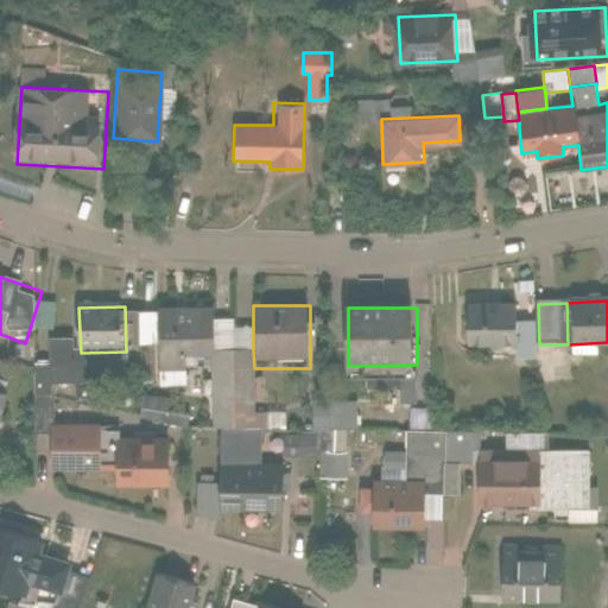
[(518,309),(462,309),(462,352),(518,352),(518,309)]
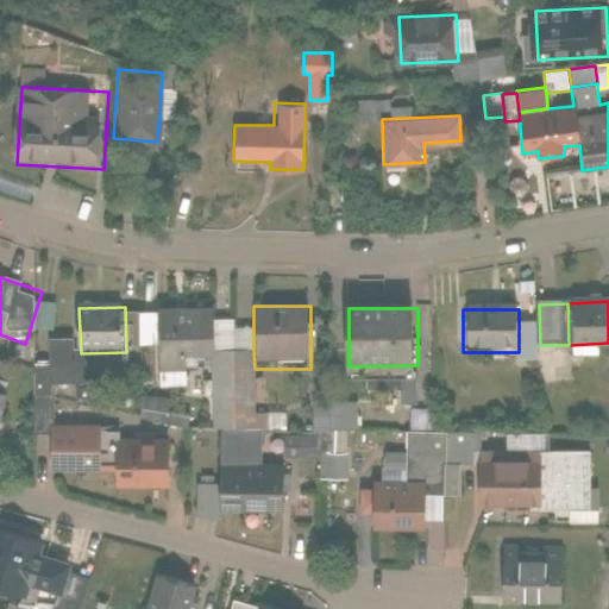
[(212,352),(209,311),(152,313),(155,381),(187,380),(187,363),(212,362),(212,352)]
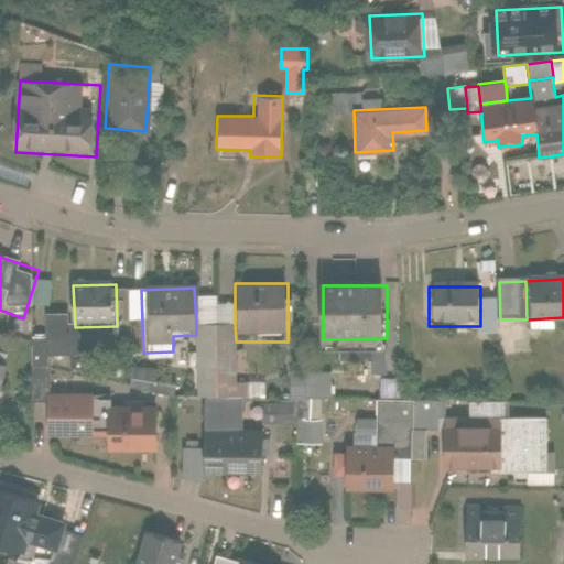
[(237,397),(236,342),(235,325),(196,326),(196,335),(198,398),(237,397)]
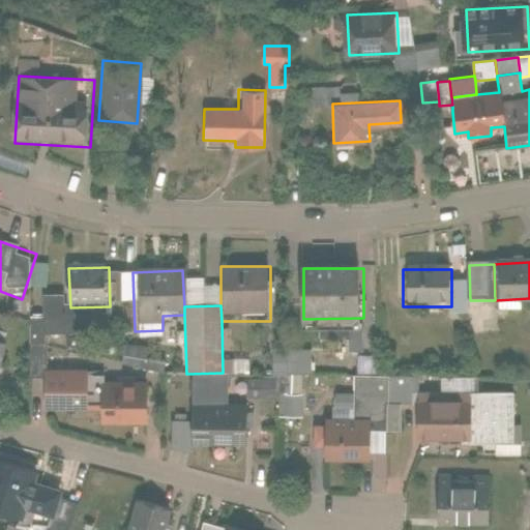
[(70,337),(70,307),(41,308),(42,339),(70,337)]
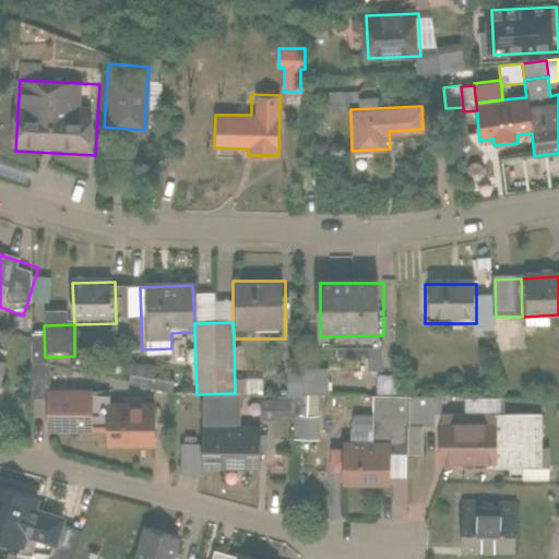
[(0,414),(12,363),(0,359),(0,414)]
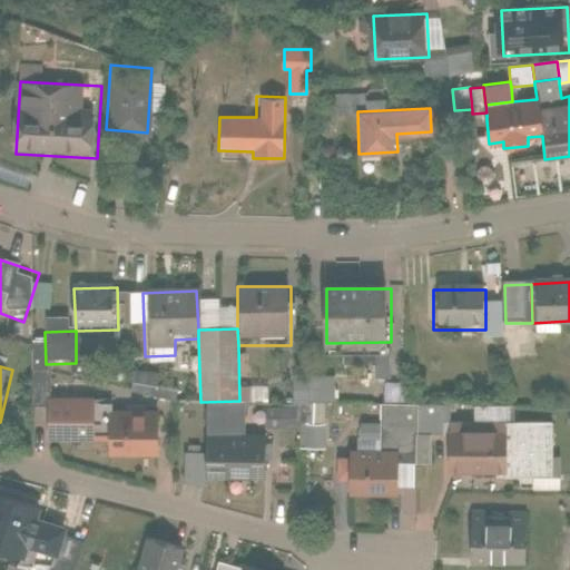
[(136,389),(163,393),(166,375),(138,371),(136,389)]
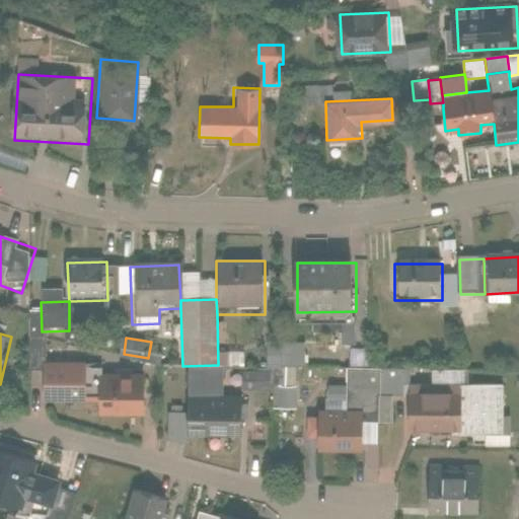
[(308,363),(308,338),(271,339),(271,367),(245,367),(245,386),(276,386),(276,405),(299,405),(299,363),(308,363)]
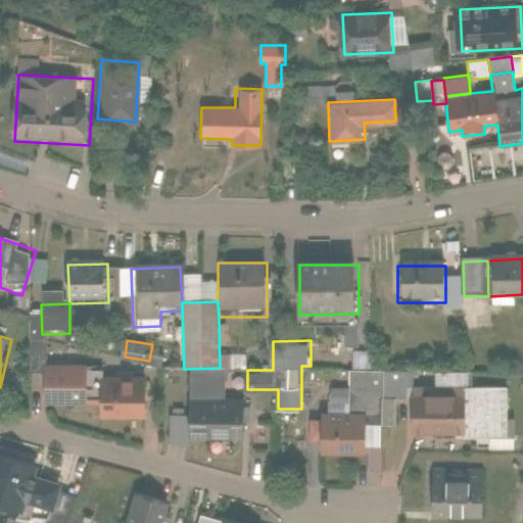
[(355,363),(370,365),(373,349),(358,347),(355,363)]
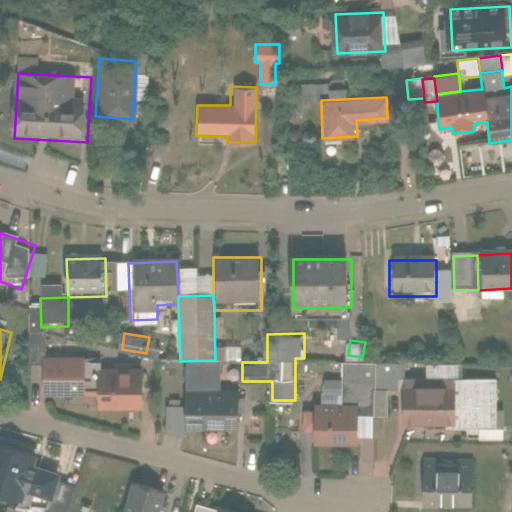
[(379,359),(343,359),(343,403),(362,403),(379,403),(379,359)]
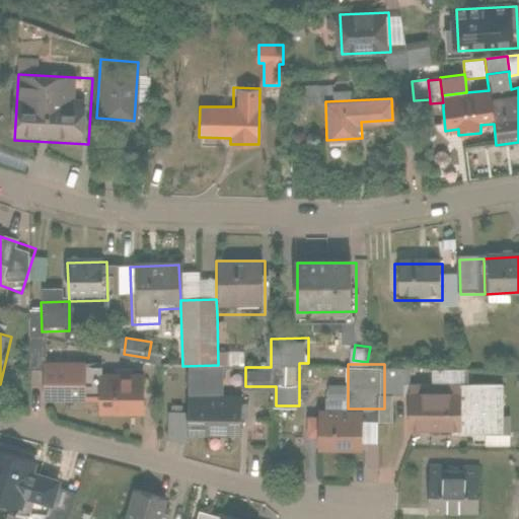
[(86,365),(47,366),(48,398),(87,397),(86,365)]
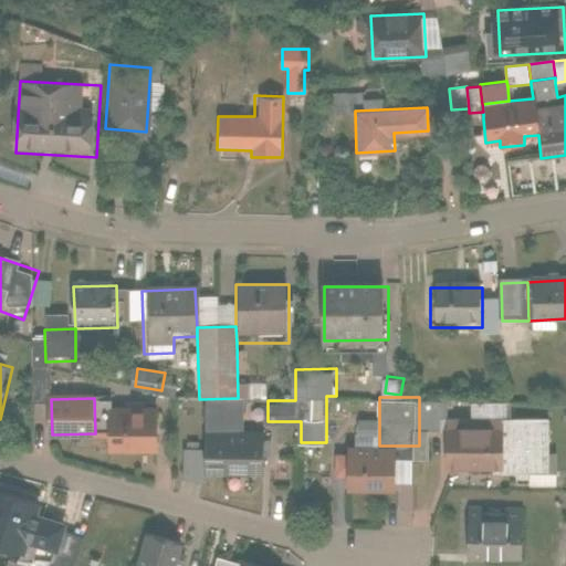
[(156,450),(154,411),(109,413),(112,452),(156,450)]
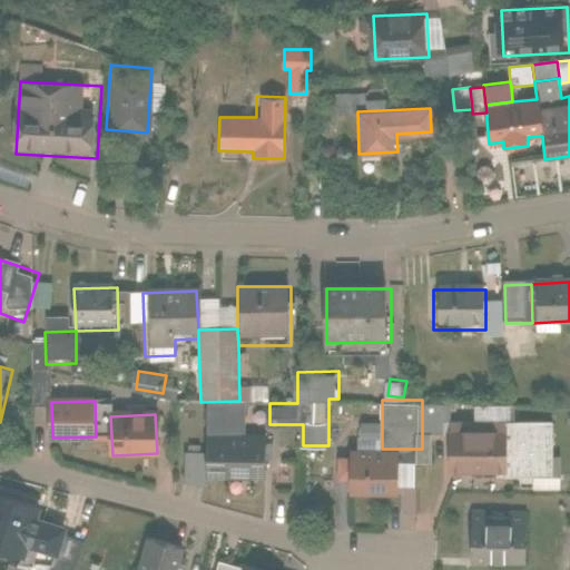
[(550,421),(451,421),(451,471),(550,471),(550,421)]
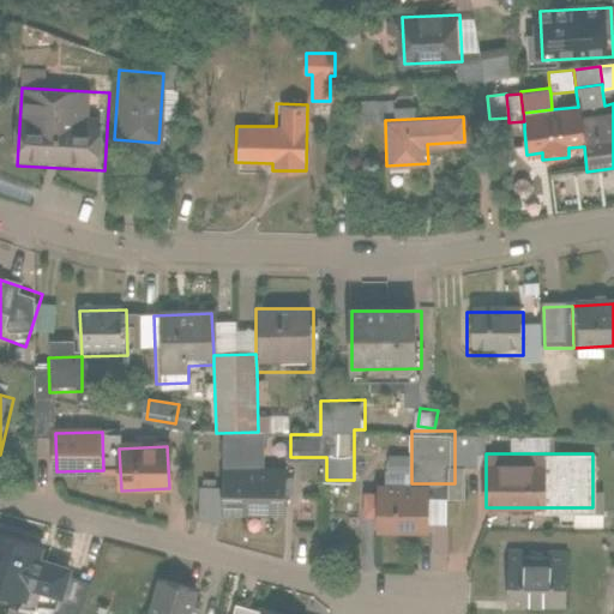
[(226,489),(226,517),(288,518),(288,471),(226,471),(226,489)]
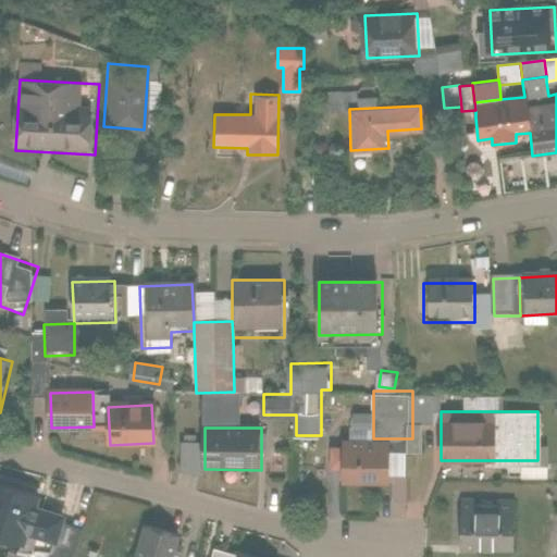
[(373,438),(343,440),(344,485),(395,484),(394,438),(373,438)]
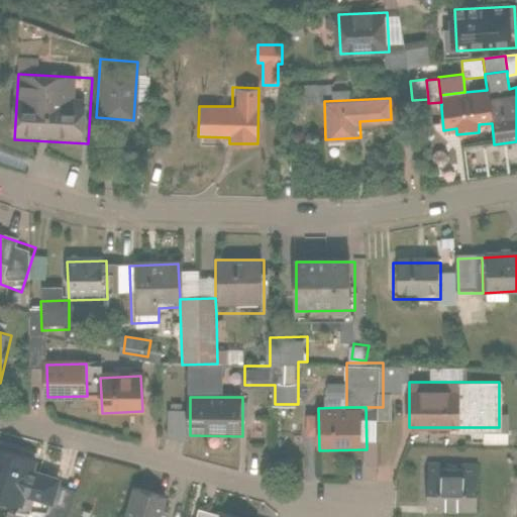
[(190,442),(190,435),(190,412),(172,412),(172,442),(190,442)]
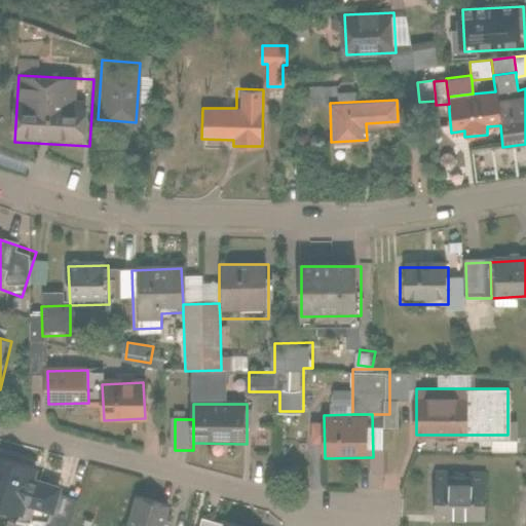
[(40,471),(0,457),(0,513),(22,520),(27,505),(57,515),(65,490),(36,481),(40,471)]
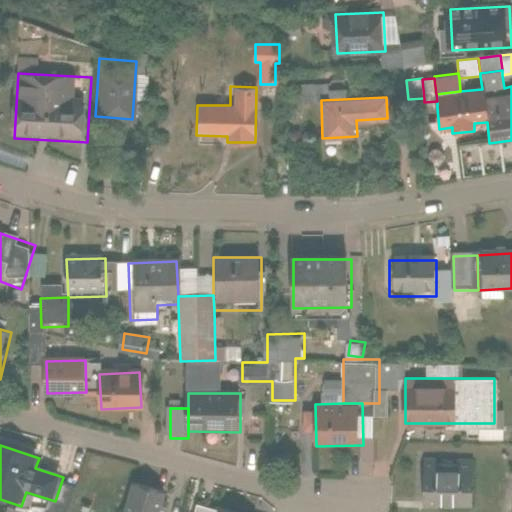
[(473,461),(421,460),(420,504),(472,505),(473,461)]
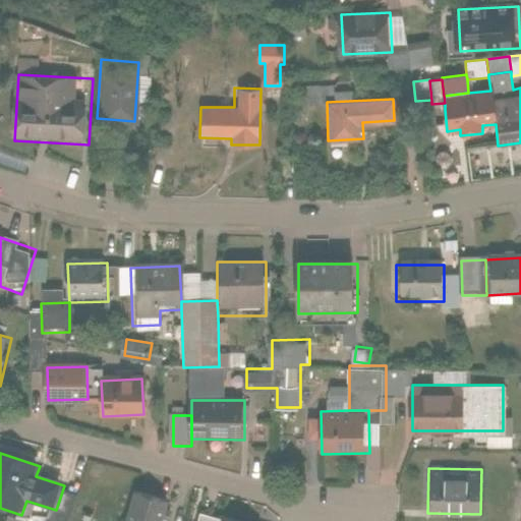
[(163,520),(169,500),(135,490),(126,520),(163,520)]
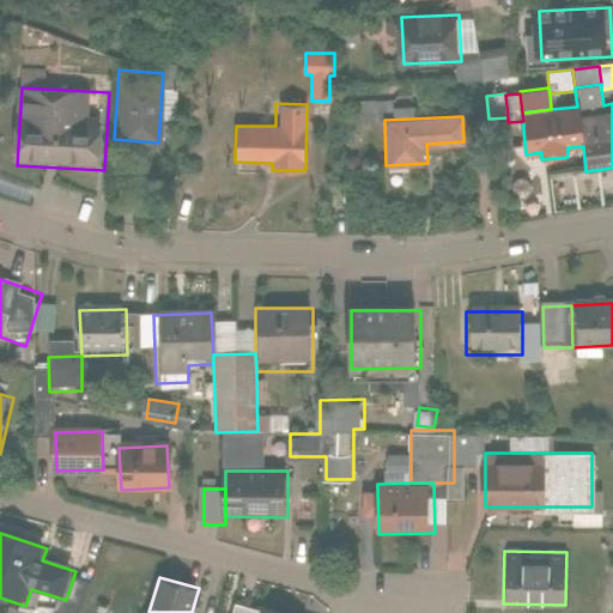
[(260,612),(261,610),(235,602),(231,612),(260,612)]
